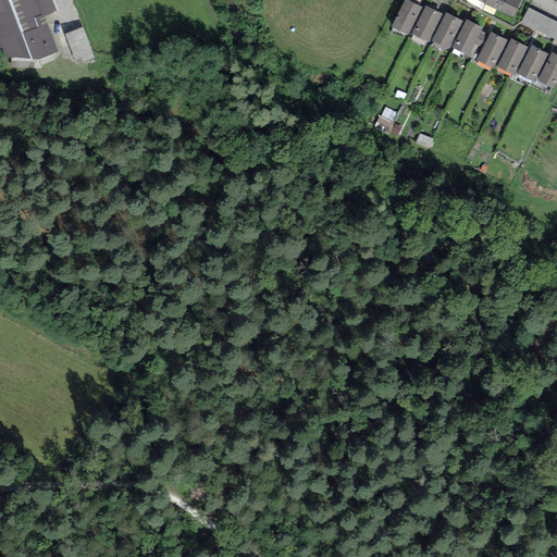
[(0,0),(0,47),(0,48),(2,48),(5,58),(39,60),(58,52),(45,16),(58,12),(52,0),(0,0)]
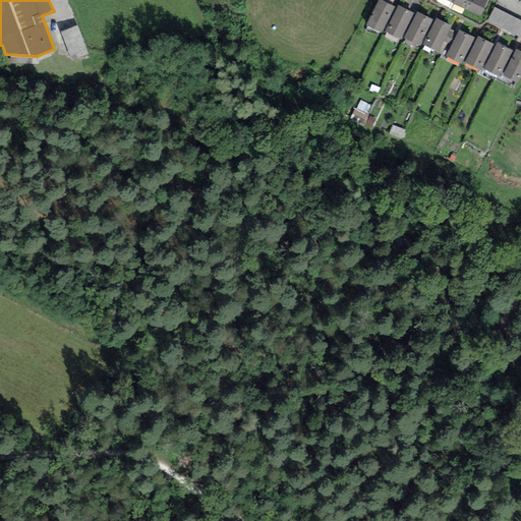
[(487,0),(485,0),(454,0),(453,3),(479,16),(487,0)]
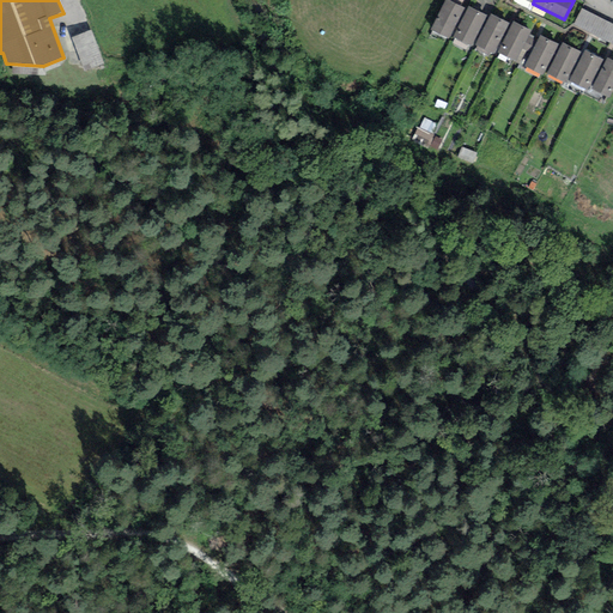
[(449,4),(435,31),(451,38),(465,11),(449,4)]
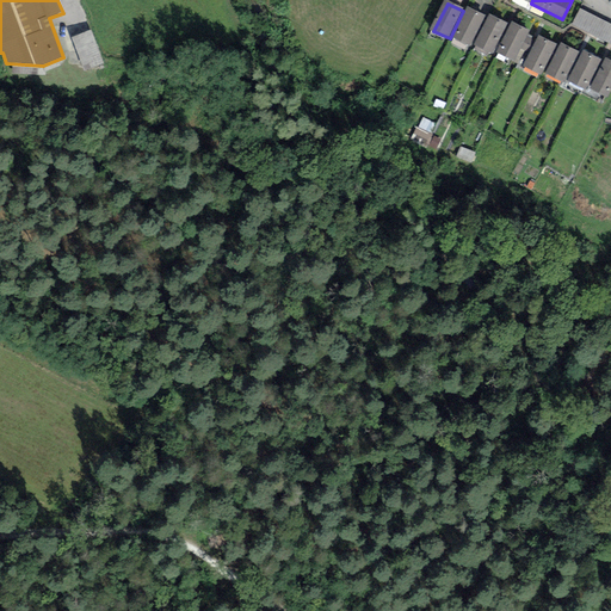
[(610,24),(580,8),(571,25),(610,45),(610,24)]
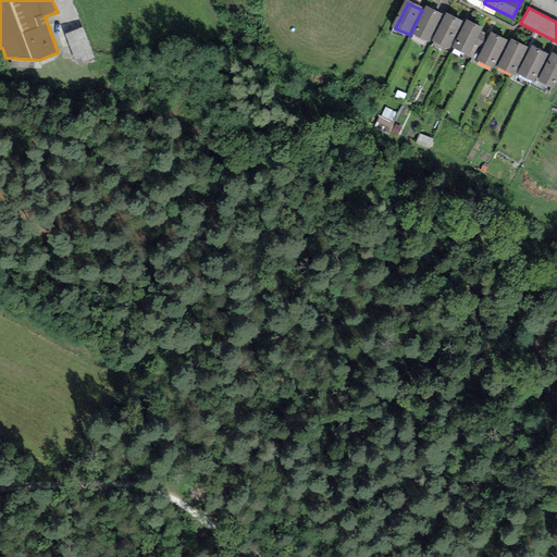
[(429,10),(416,35),(431,41),(443,16),(429,10)]
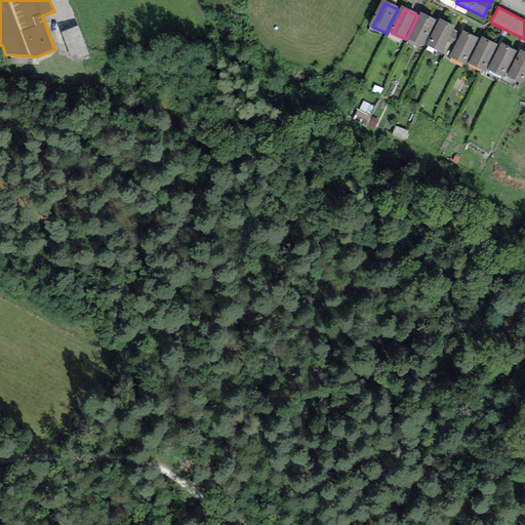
[(423,15),(411,39),(426,45),(437,22),(423,15)]
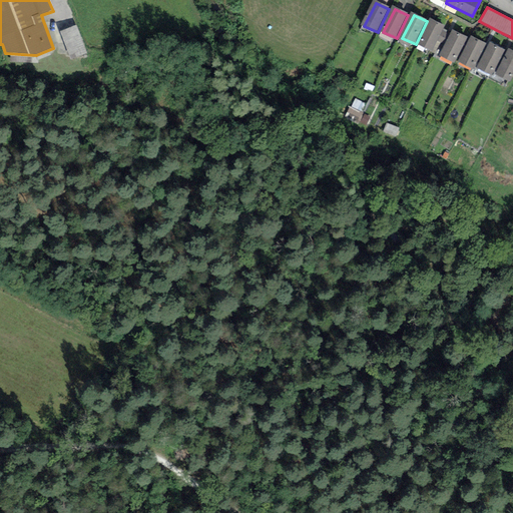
[(432,21),(421,44),(434,50),(445,27),(432,21)]
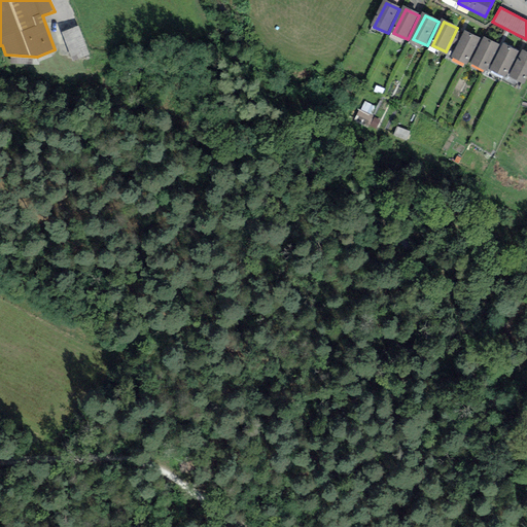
[(78,26),(62,32),(72,59),(89,53),(78,26)]
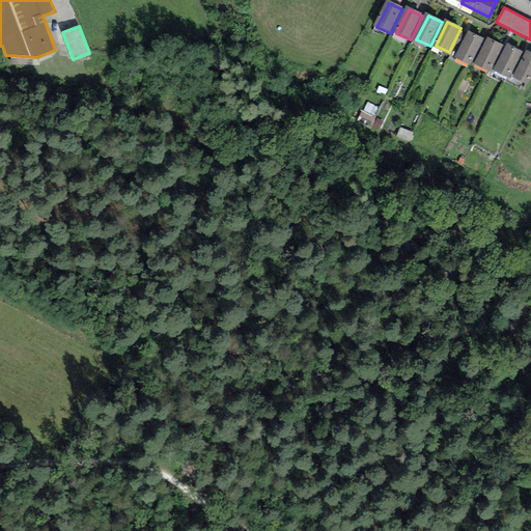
[(470,33),(458,57),(472,64),(484,40),(470,33)]
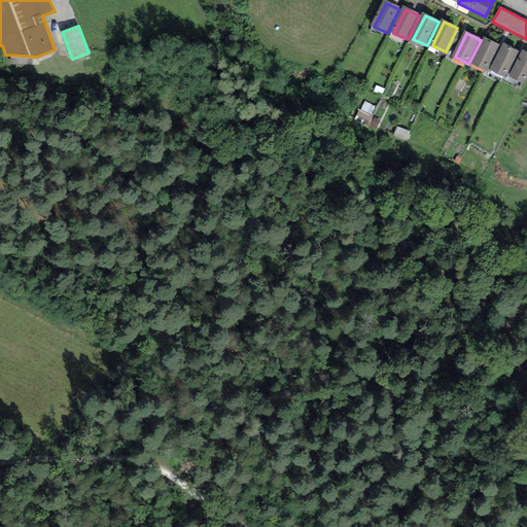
[(487,40),(475,64),(489,71),(500,47),(487,40)]
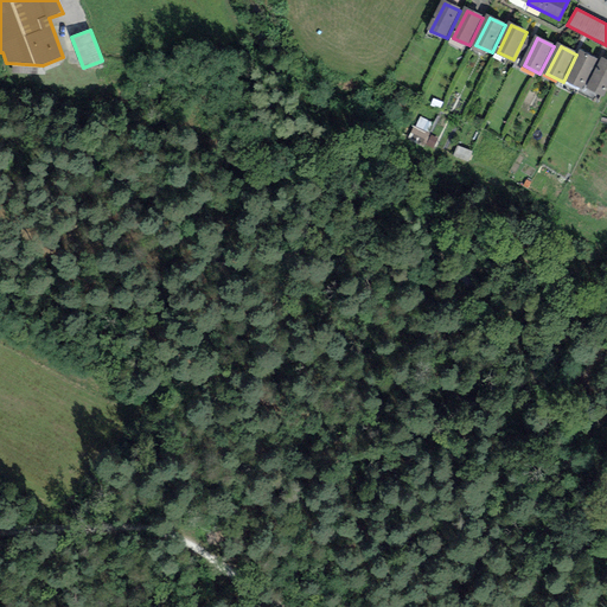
[(581,53),(568,81),(583,89),(598,62),(581,53)]
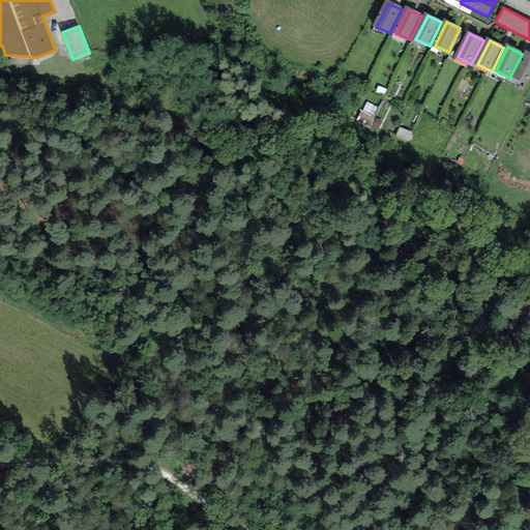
[(529,56),(527,55),(514,79),(529,86),(529,83),(529,56)]
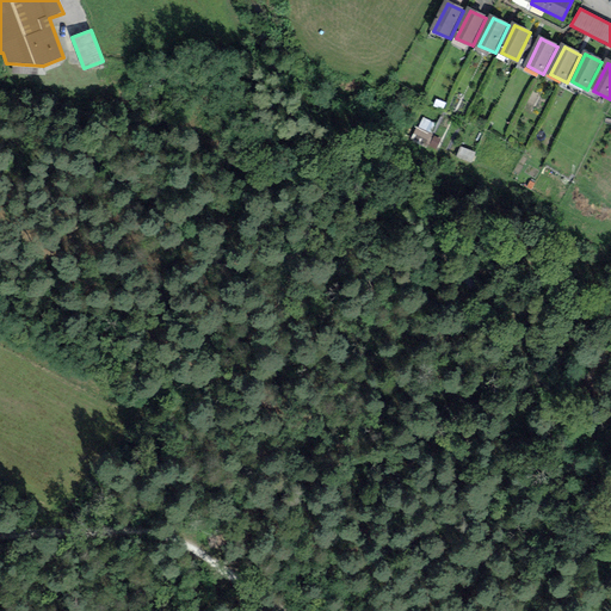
All buildings are outlined.
